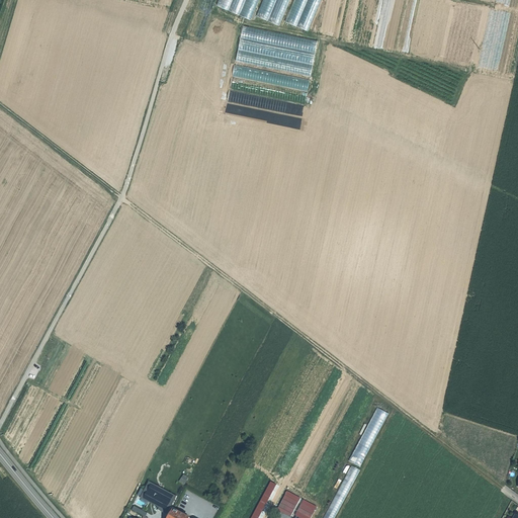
[(245,0),(232,0),(228,10),(239,15),(245,0)]
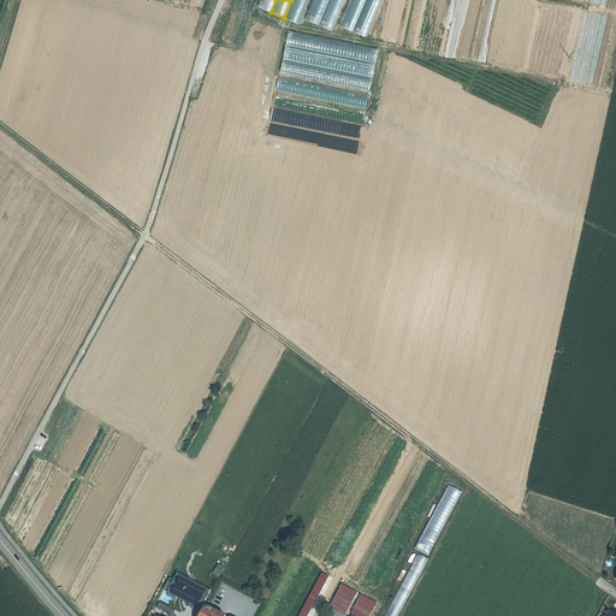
[(308,0),(291,0),(284,18),(298,24),(308,0)]
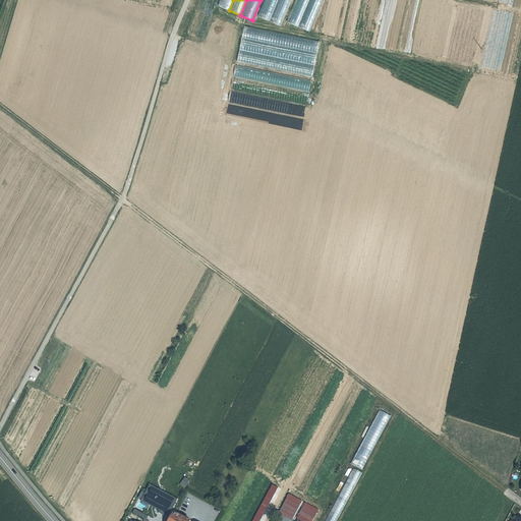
[(278,0),(265,0),(257,16),(270,21),(278,0)]
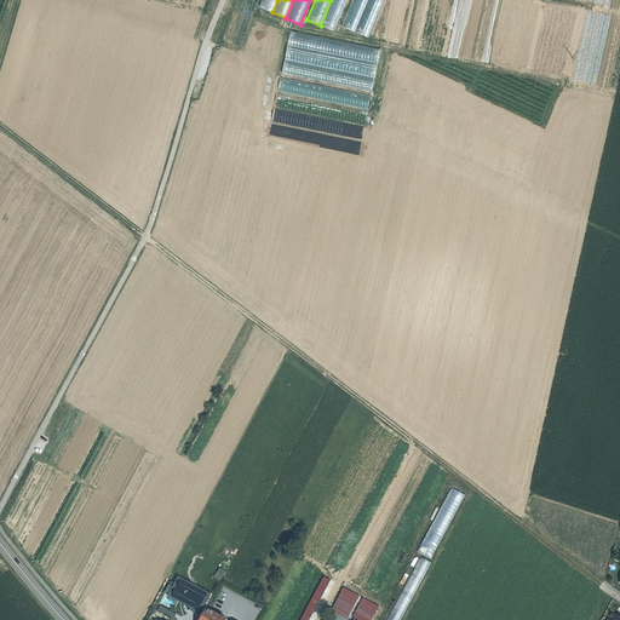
[(346,0),(331,0),(321,26),(334,30),(346,0)]
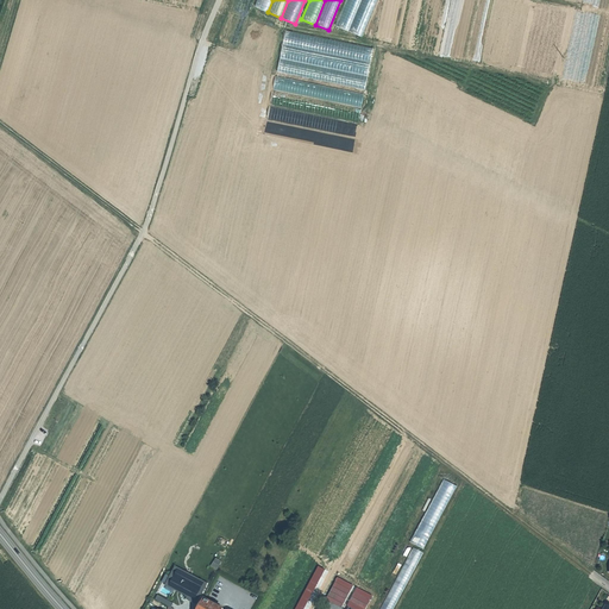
[(362,0),(346,0),(336,25),(350,31),(362,0)]
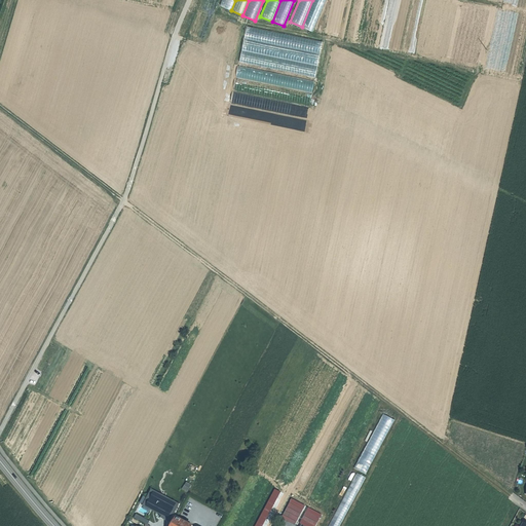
[(327,0),(312,0),(302,27),(313,32),(327,0)]
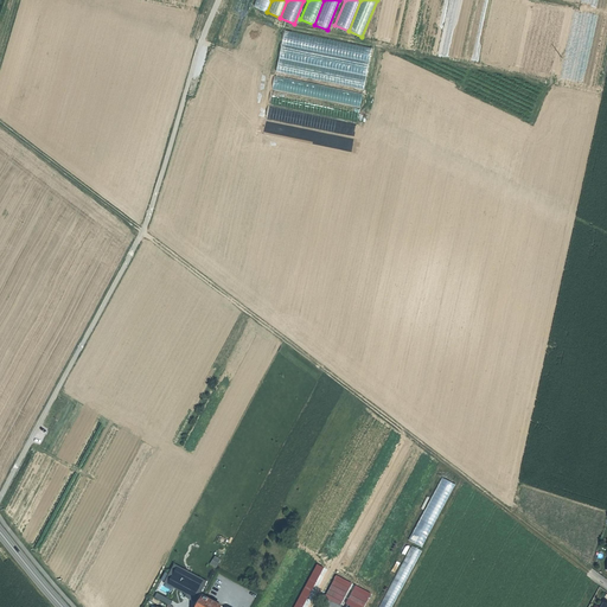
[(440,477),(413,542),(426,547),(453,483),(440,477)]
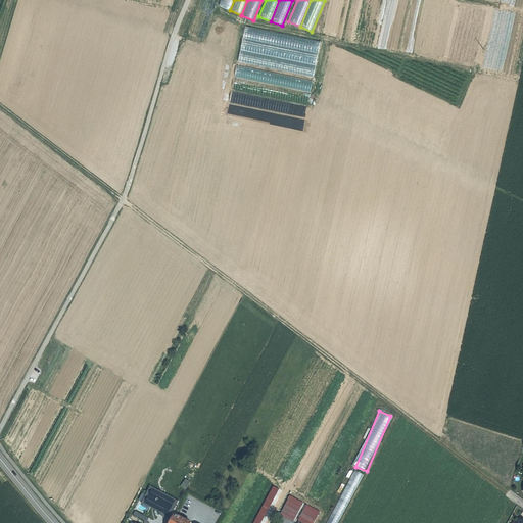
[(354,469),(328,522),(339,522),(364,474),(354,469)]
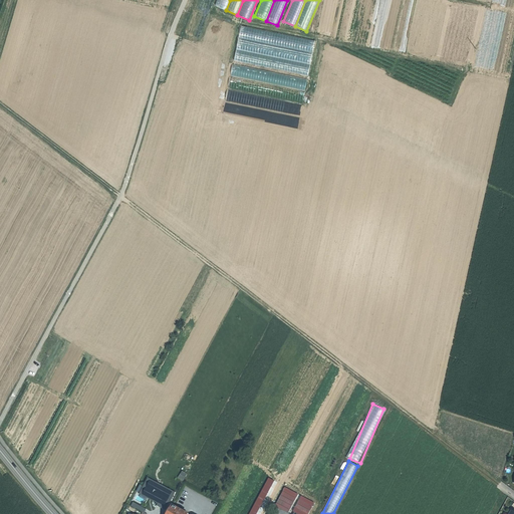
[(182,471),(179,477),(184,480),(187,473),(182,471)]
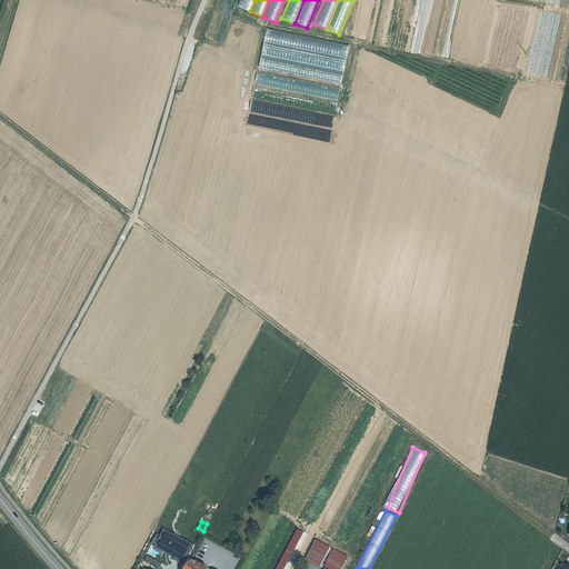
[(162,529),(153,547),(186,563),(195,546),(162,529)]
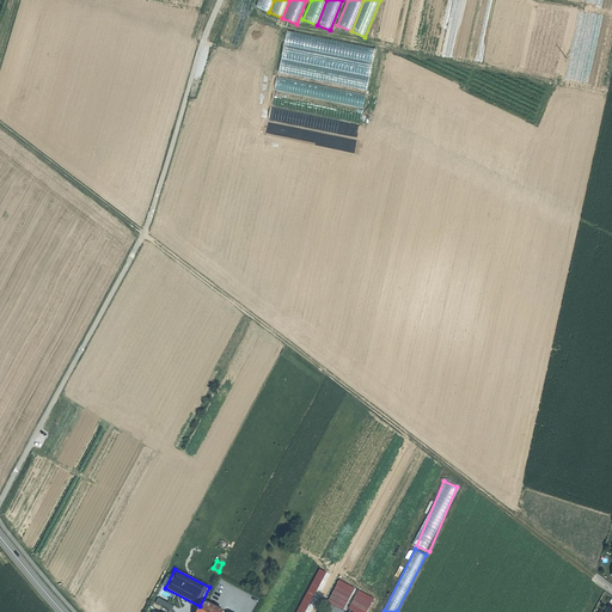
[(356,594),(352,604),(367,611),(373,603),(356,594)]
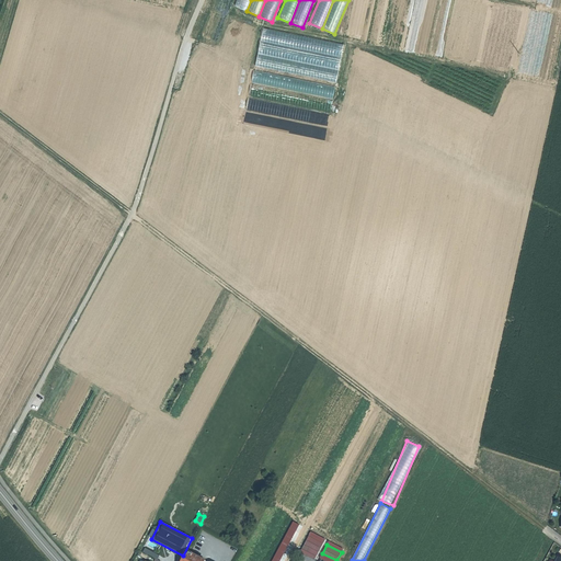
[(160,556),(145,548),(142,552),(158,560),(160,556)]
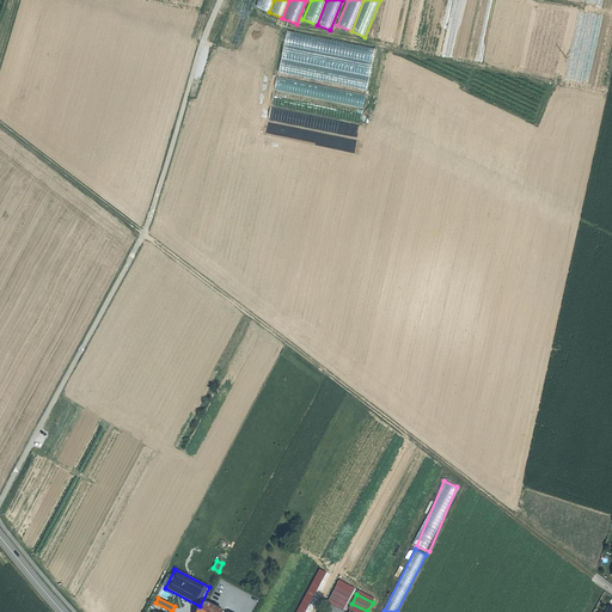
[(222,611),(204,601),(197,611),(222,611)]
